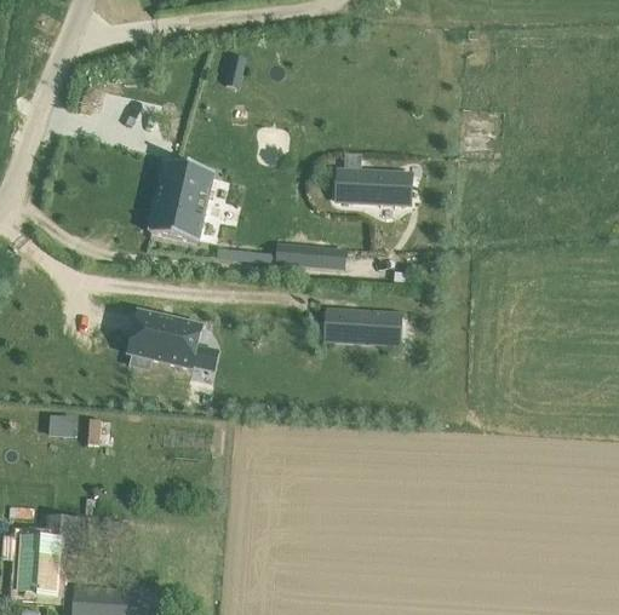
[(198,242),(215,171),(165,160),(149,230),(198,242)]
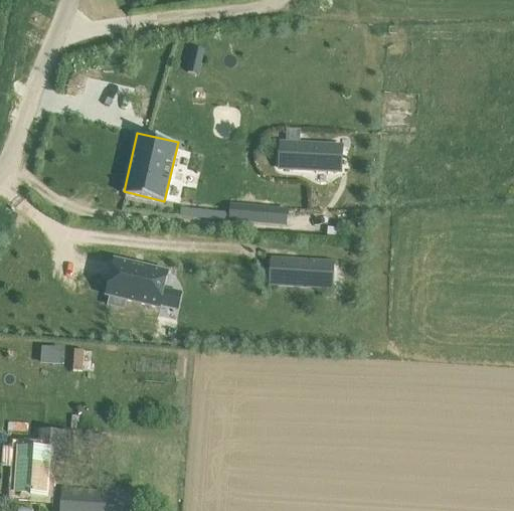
[(285,141),(284,167),(336,169),(337,143),(300,141),(286,141),(285,141)]
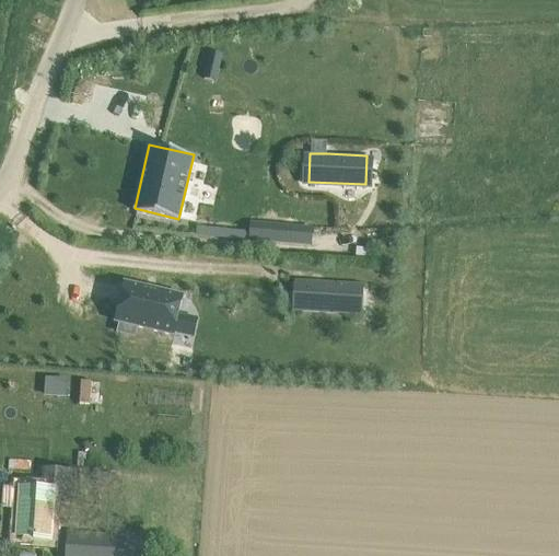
[(266,222),(264,238),(310,242),(311,227),(266,222)]
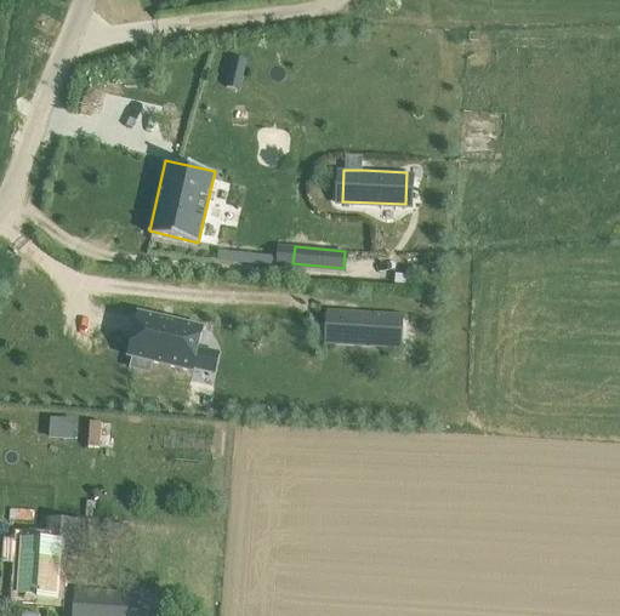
[(394,272),(394,280),(408,281),(409,273),(394,272)]
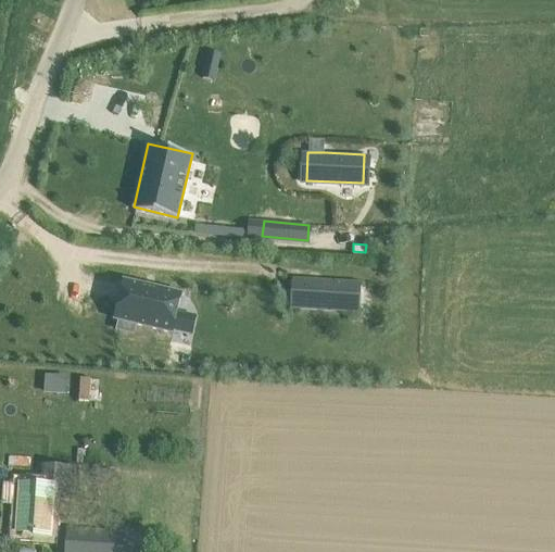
[(292,276),(290,304),(360,309),(361,279),(292,276)]
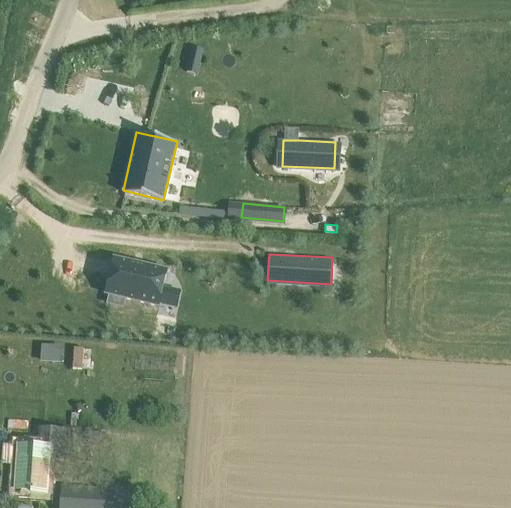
[(159,305),(168,268),(113,255),(104,292),(159,305)]
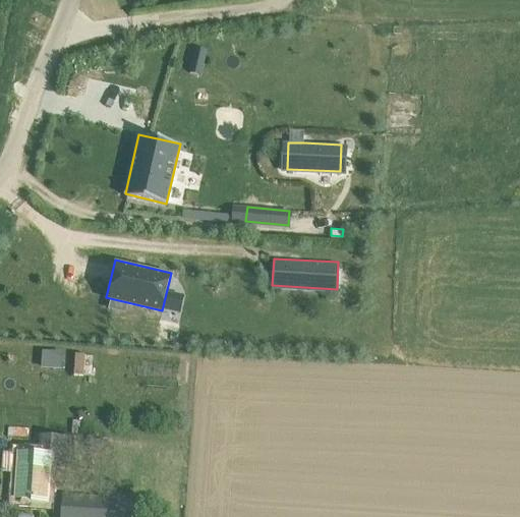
[(43,350),(42,364),(61,365),(61,351),(43,350)]
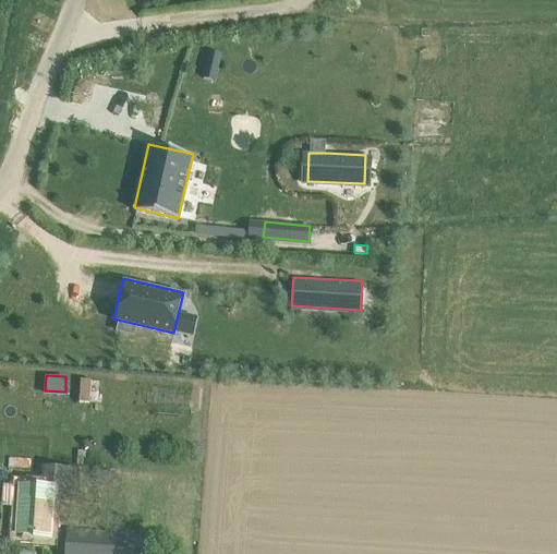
[(34,532),(33,536),(50,537),(53,495),(74,496),(76,468),(45,466),(44,484),(20,482),(16,531),(34,532)]
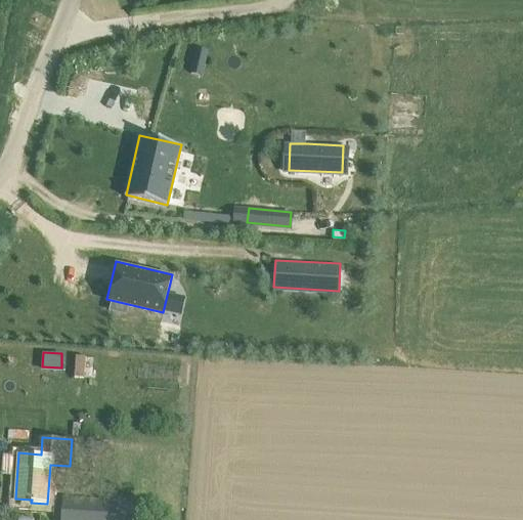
[(105,455),(130,455),(130,442),(91,440),(91,448),(106,448),(105,455)]
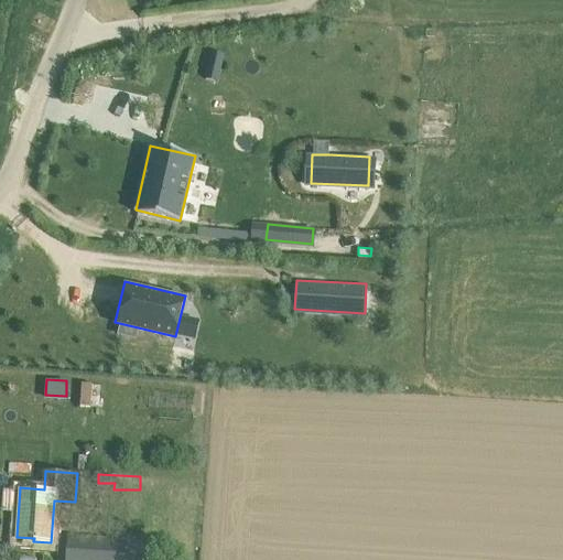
[(68,534),(66,559),(134,559),(137,539),(68,534)]
